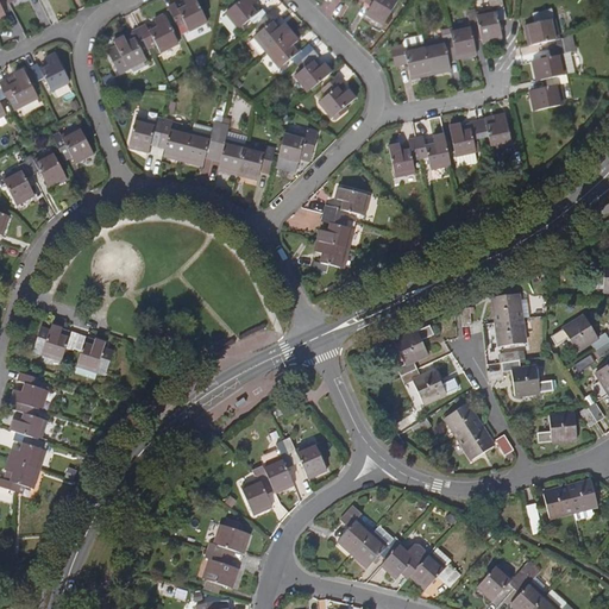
[(169,10),(175,24),(183,20),(189,33),(207,25),(195,0),(186,0),(183,1),(187,8),(179,13),(176,6),(169,10)]
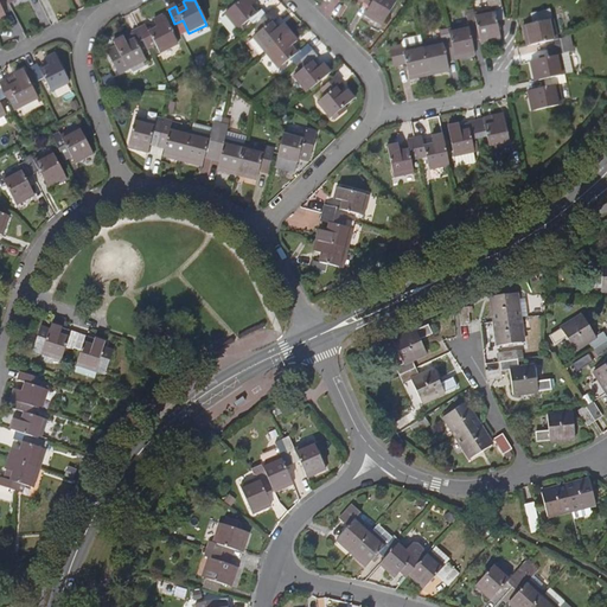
[(254,24),(259,20),(266,14),(261,8),(256,13),(250,5),(256,0),(238,0),(225,12),(238,29),(249,19),(254,24)]
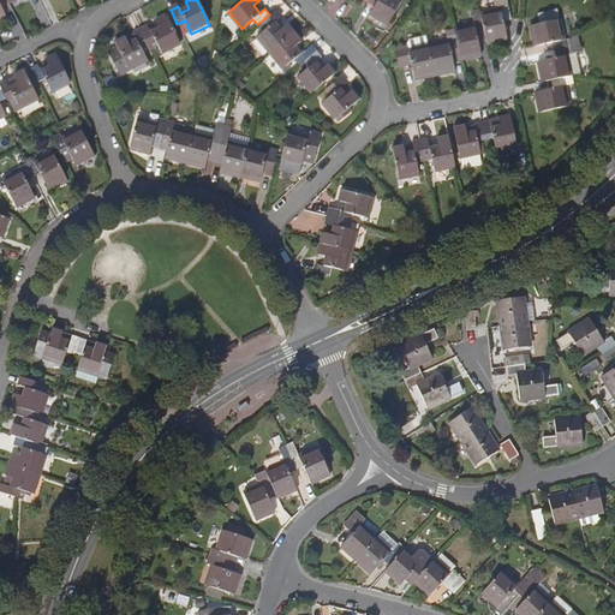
[(376,0),(369,12),(387,23),(400,0),(376,0)]
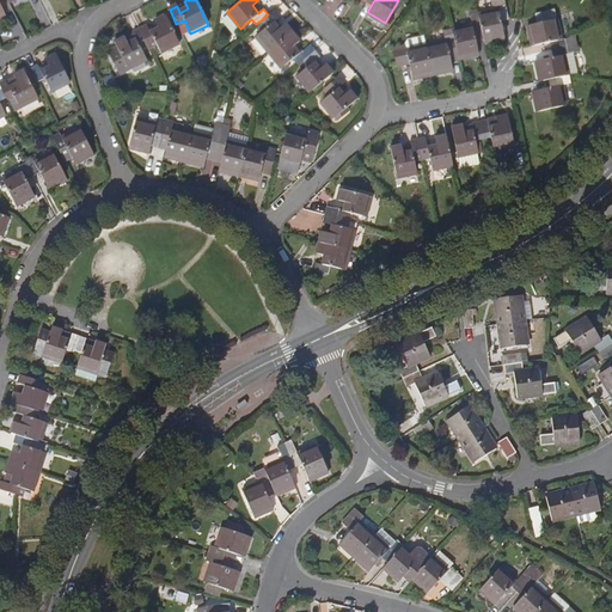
[(496,0),(499,6),(499,10),(478,14),(483,40),(484,44),(506,38),(502,20),(509,19),(505,0),(496,0)]
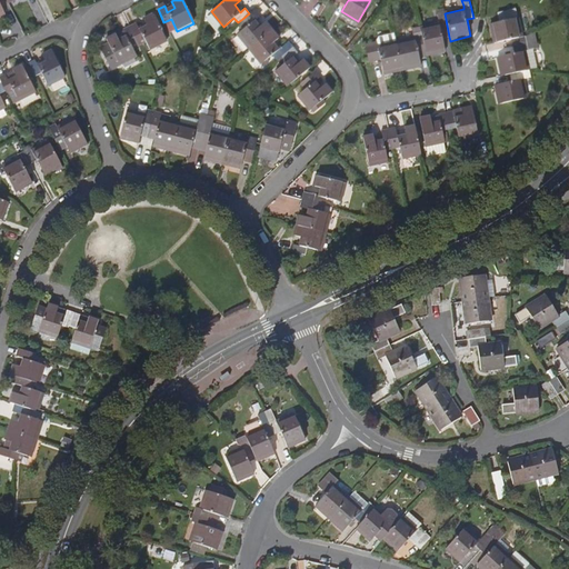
[(237,33),(248,48),(271,29),(266,21),(259,26),(253,19),(258,15),(253,10),(249,13),(242,19),(247,25),(237,33)]
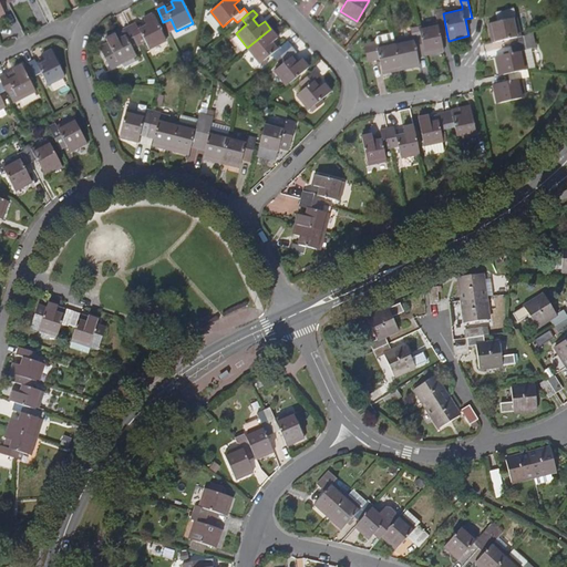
[(509,39),(511,47),(525,43),(524,37),(519,37),(514,10),(498,12),(501,21),(488,23),(493,43),(509,39)]
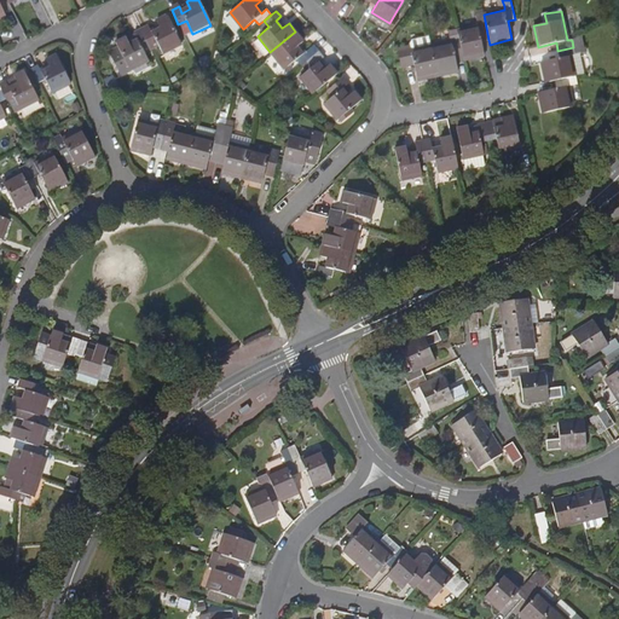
[(489,40),(484,15),(484,13),(475,15),(478,25),(457,30),(458,36),(462,51),(463,61),(485,56),(481,41),(489,40)]
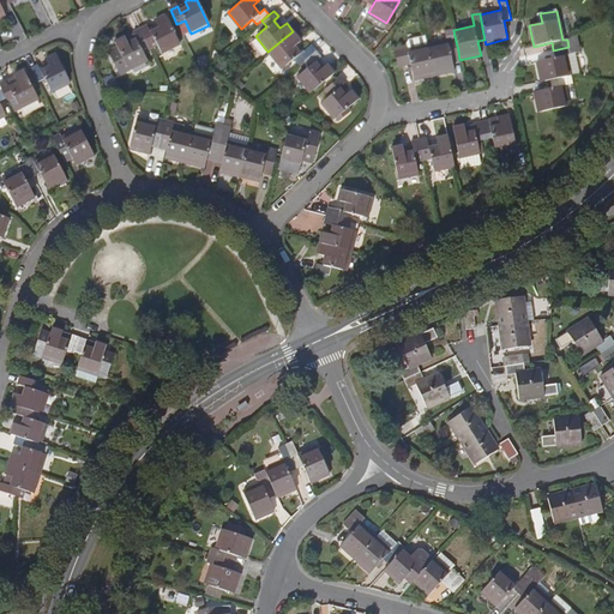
[(148,24),(140,28),(148,43),(155,38),(161,52),(179,43),(164,14),(155,18),(158,26),(150,30),(148,24)]
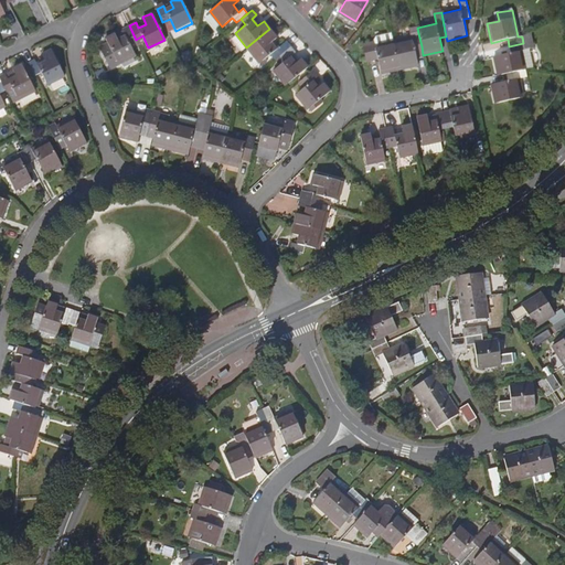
[(106,36),(108,42),(109,45),(100,50),(109,67),(136,54),(129,42),(136,40),(129,25),(124,29),(126,34),(117,39),(114,32),(106,36)]
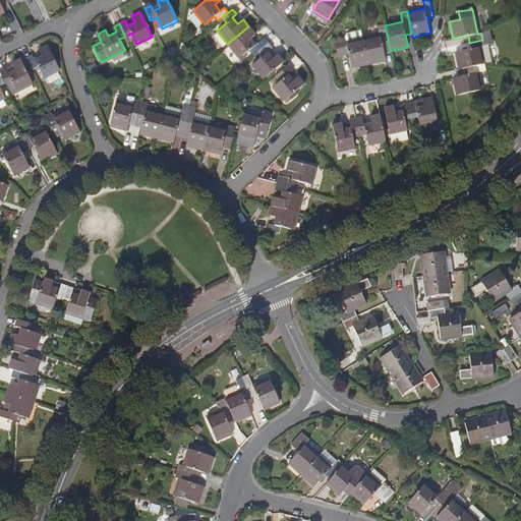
[(252,54),(257,50),(264,46),(259,41),(255,45),(249,38),(254,34),(248,26),(227,44),(239,58),(249,50),(252,54)]
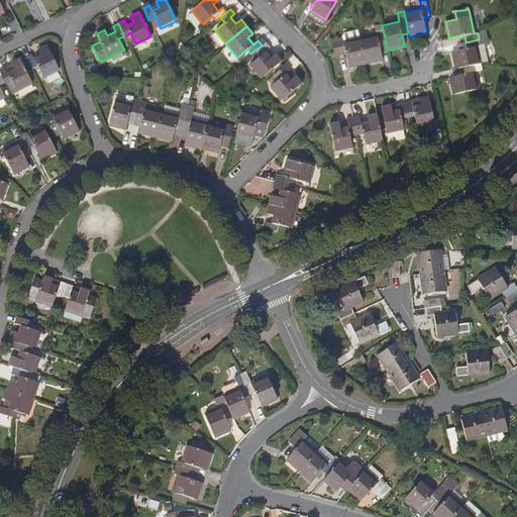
[(486,28),(478,33),(479,39),(466,42),(468,49),(452,53),(455,69),(464,67),(478,65),(481,64),(487,62),(484,46),(489,44),(486,28)]
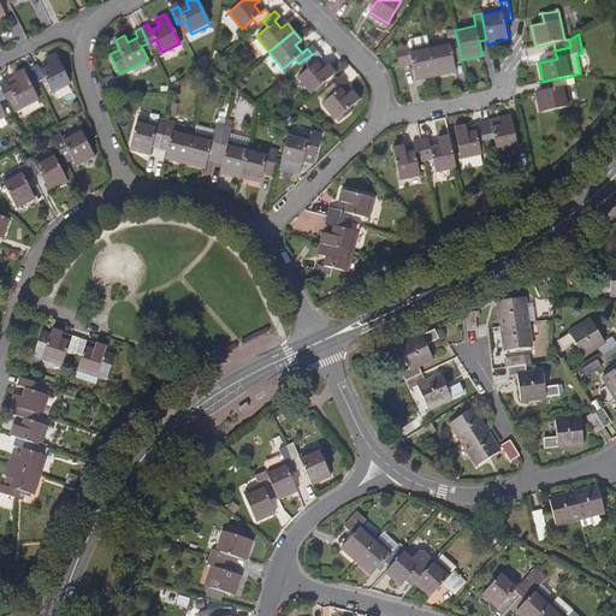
[(452,53),(460,51),(456,36),(449,37),(449,42),(428,46),(436,76),(456,71),(454,63),(452,53)]
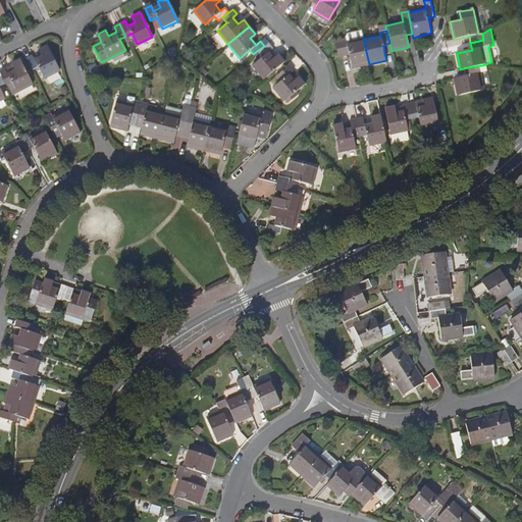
[(369,64),(363,39),(346,43),(346,40),(333,42),(336,57),(349,55),(351,67),(369,64)]
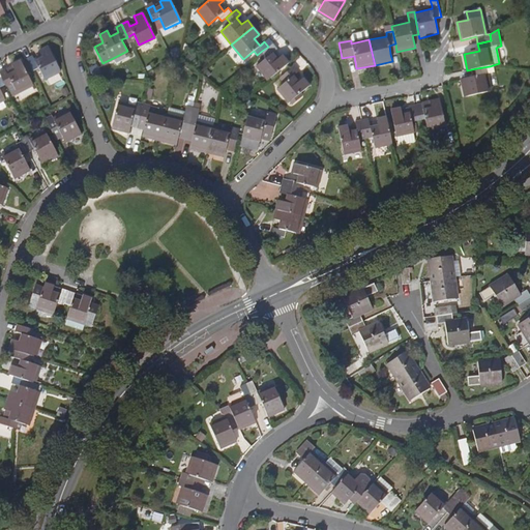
[(272,42),(268,47),(262,51),(266,57),(256,65),(267,80),(289,61),(283,54),(277,58),(272,52),(276,49),(272,42)]
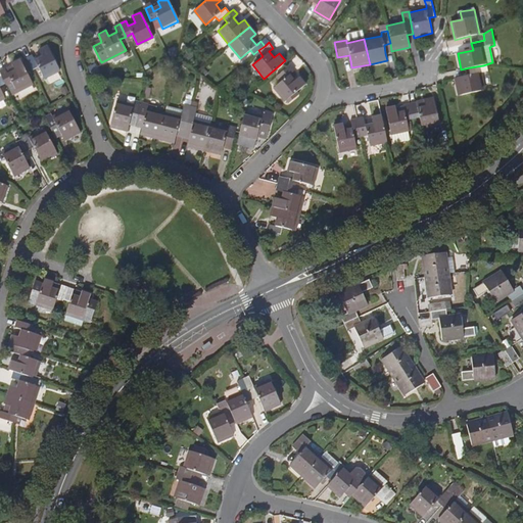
[(32,57),(26,60),(32,73),(38,69),(43,81),(59,73),(47,48),(39,52),(42,59),(35,62),(32,57)]
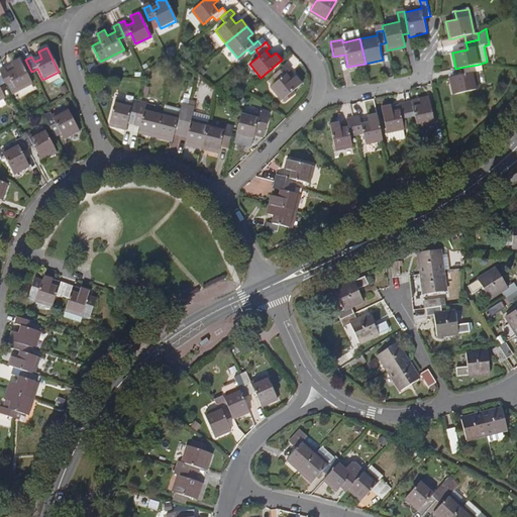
[(12,83),(13,86),(17,94),(32,86),(20,62),(12,66),(15,73),(8,76),(5,70),(0,72),(0,75),(5,86),(12,83)]
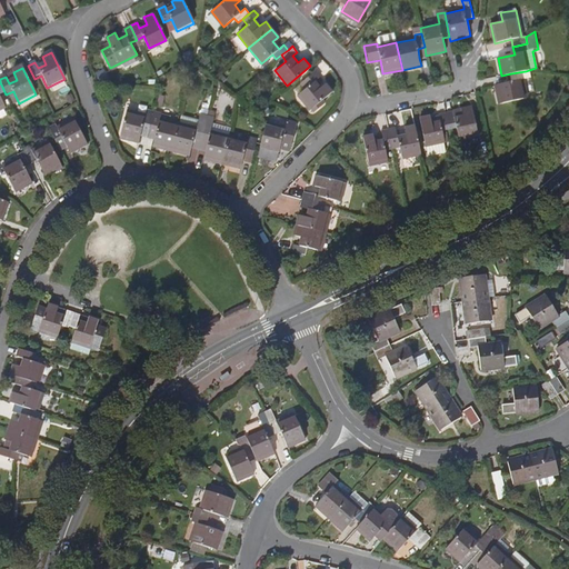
[(309,86),(298,95),(309,109),(333,90),(327,83),(321,88),(316,81),(320,77),(316,71),(305,80),(309,86)]
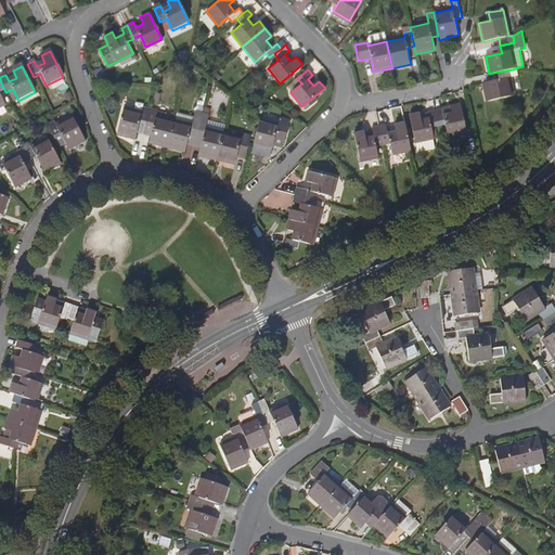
[(514,76),(513,69),(499,72),(501,79),(483,84),(487,101),(514,95),(511,77),(514,76)]
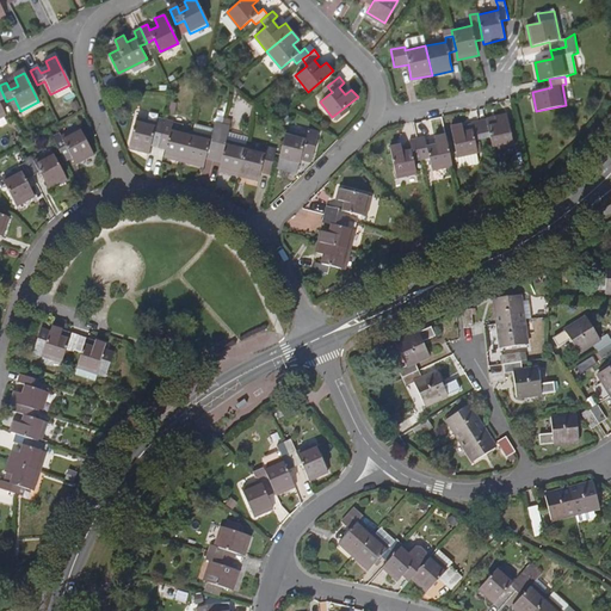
[(486,119),(477,121),(481,137),(489,135),(492,149),(512,144),(505,113),(494,116),(497,124),(487,127),(486,119)]
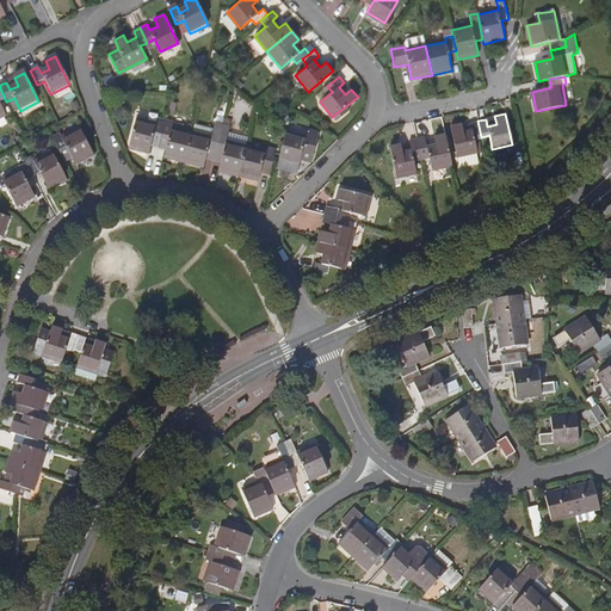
[(154,135),(161,136),(165,123),(158,121),(156,125),(135,121),(129,149),(149,154),(154,135)]
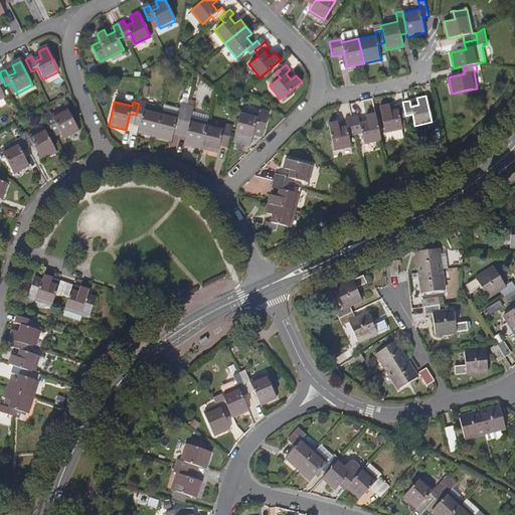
[(399,117),(405,116),(402,102),(397,103),(397,105),(389,107),(388,105),(379,107),(385,133),(402,129),(399,117)]
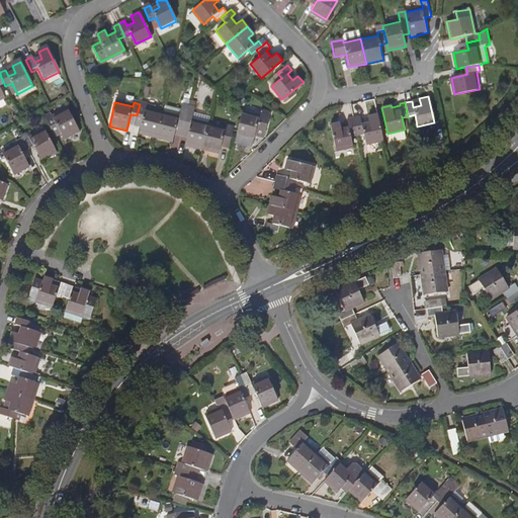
[(147,106),(140,104),(137,115),(144,117),(140,134),(156,138),(162,112),(146,109),(147,106)]
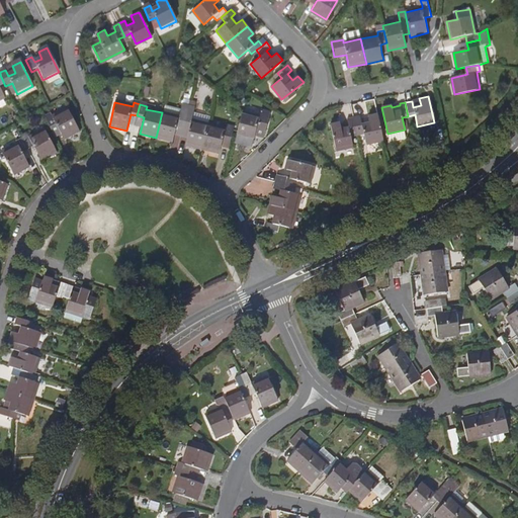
[(163,112),(162,112),(156,138),(174,141),(177,125),(184,127),(188,105),(183,104),(181,110),(165,106),(163,112)]
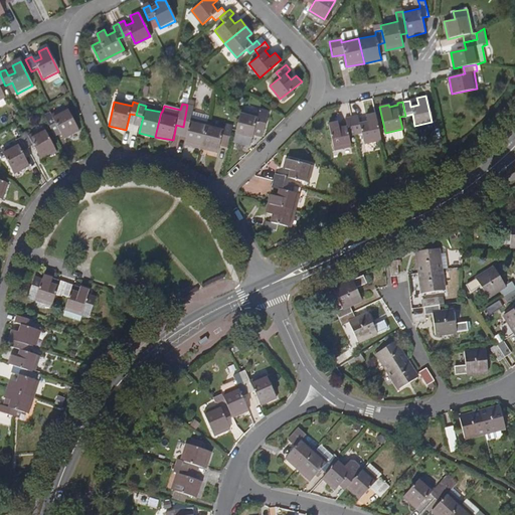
[(194,107),(187,105),(183,127),(189,128),(186,144),(202,148),(207,123),(192,119),(194,107)]
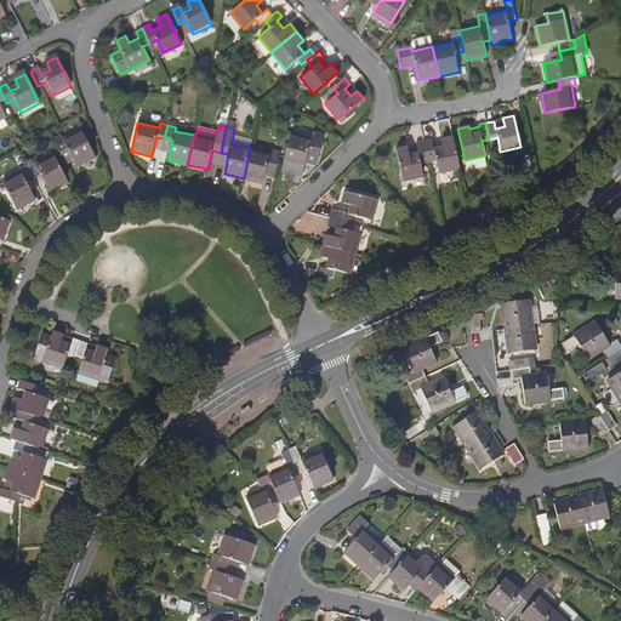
[(58,137),(51,142),(61,159),(69,155),(77,167),(95,157),(79,131),(61,142),(58,137)]
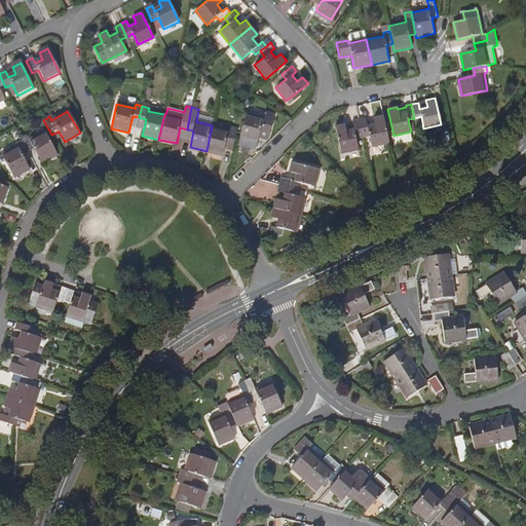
[(260,132),(269,134),(274,113),(265,111),(263,117),(246,113),(239,138),(258,142),(259,137),(260,132)]
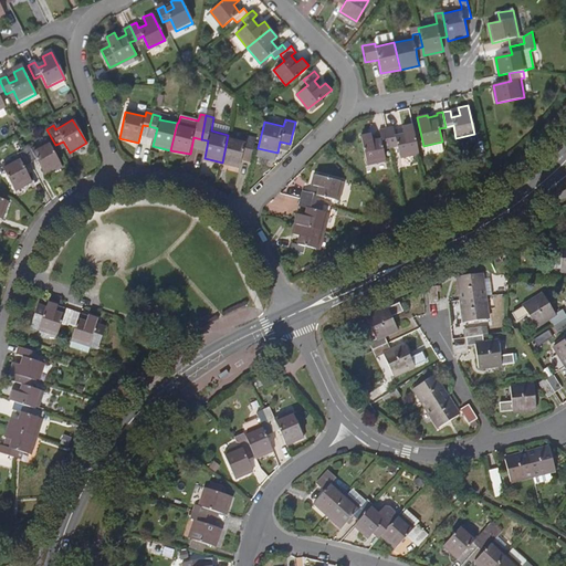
[(394,128),(386,130),(390,148),(398,147),(400,158),(418,154),(411,125),(401,127),(404,135),(396,136),(394,128)]
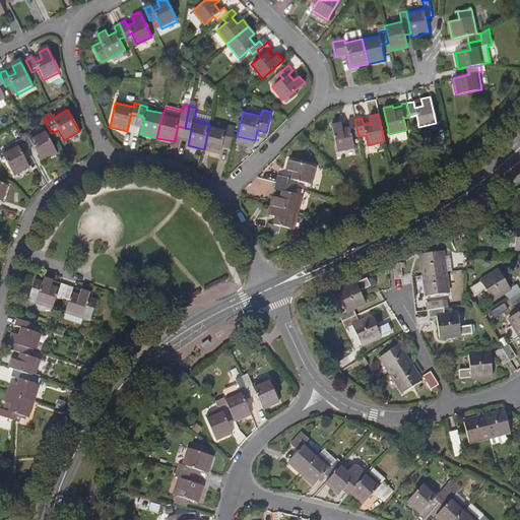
[(352,138),(359,136),(354,120),(348,121),(350,129),(342,130),(341,124),(331,126),(338,152),(354,148),(352,138)]
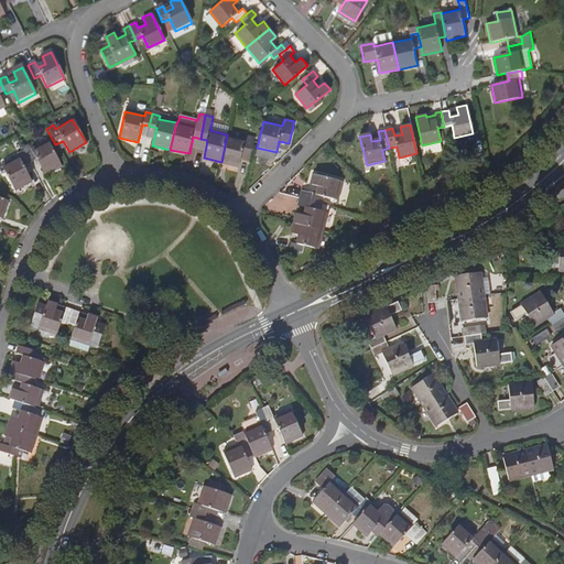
[(227,134),(221,162),(240,166),(243,154),(253,156),(258,138),(248,136),(247,140),(227,134)]
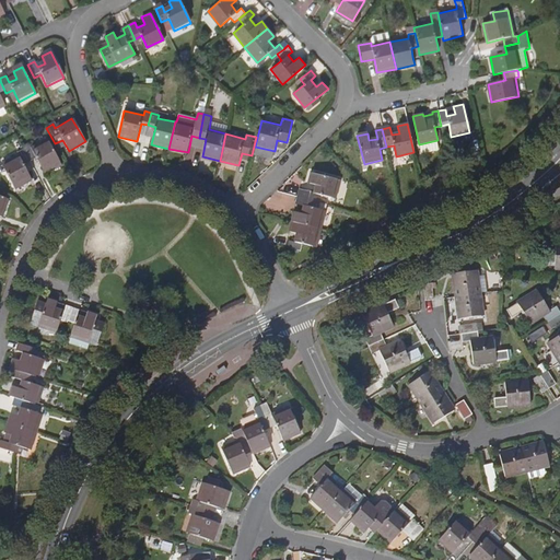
[(28,144),(22,148),(28,160),(36,156),(45,172),(60,162),(47,138),(31,148),(28,144)]
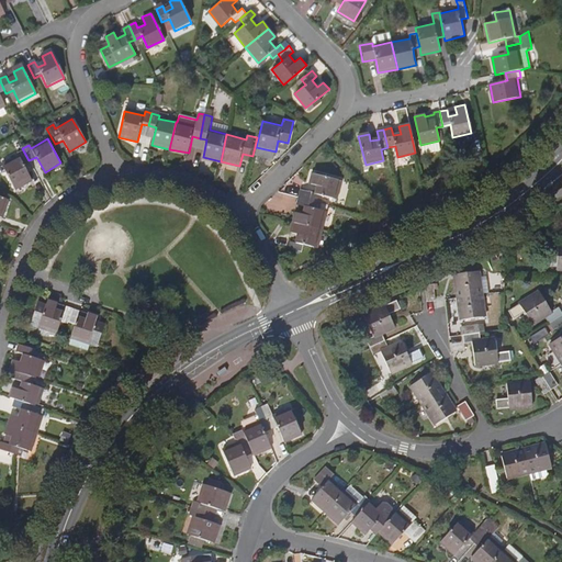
[(440,148),(438,141),(420,145),(422,153),(440,148)]
